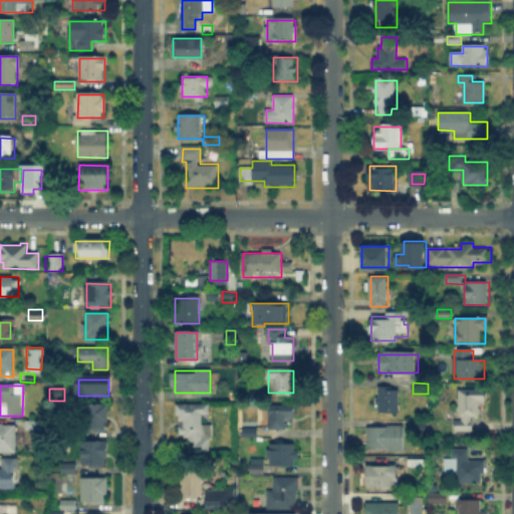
[(400,390),(399,413),(378,413),(378,390),(400,390)]
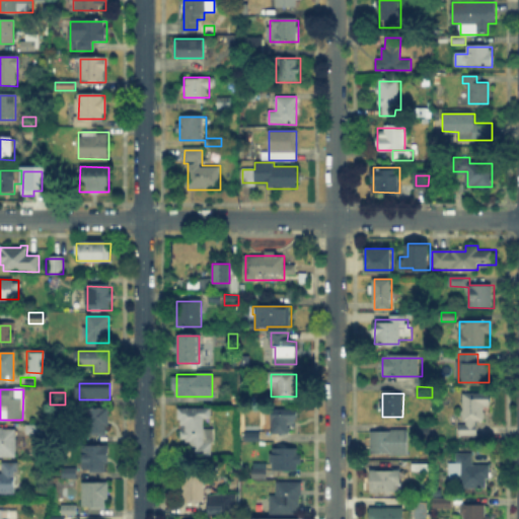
[(485,394),(485,425),(479,425),(479,436),(457,436),(457,425),(463,425),(463,394),(485,394)]
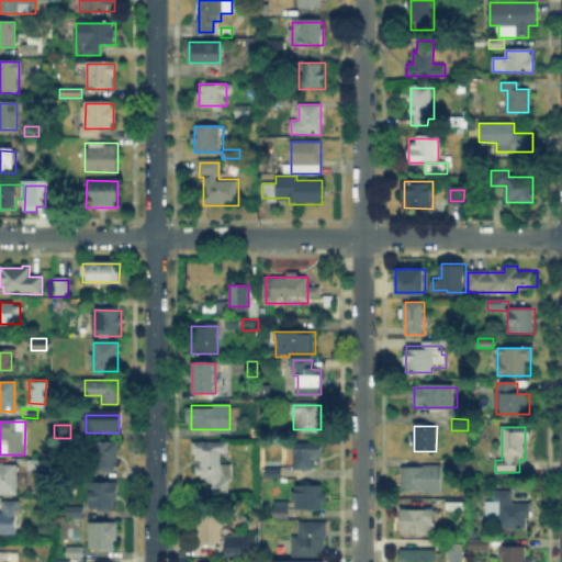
[(290,430),(290,442),(279,441),(279,430),(290,430)]
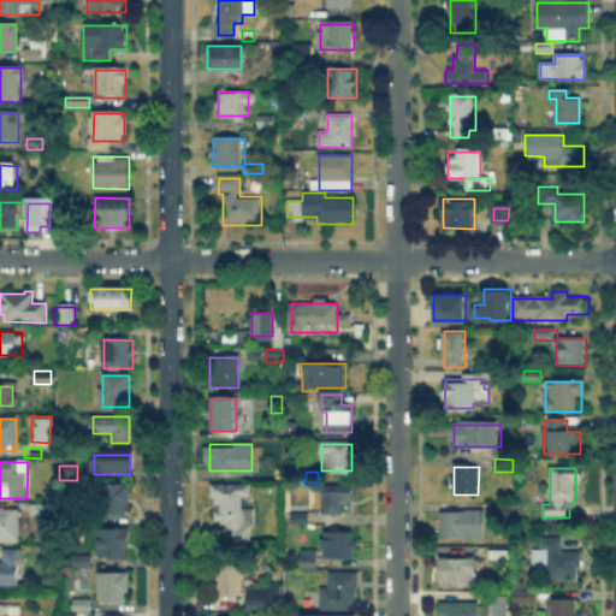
[(240,498),(240,510),(250,510),(250,543),(226,543),(226,521),(212,521),(212,498),(209,498),(209,484),(250,484),(250,498),(240,498)]
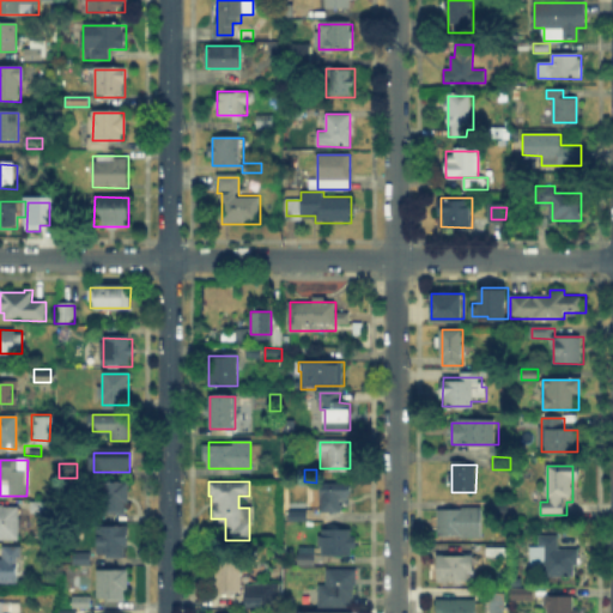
[(319,515),(319,483),(345,483),(345,516),(319,515)]
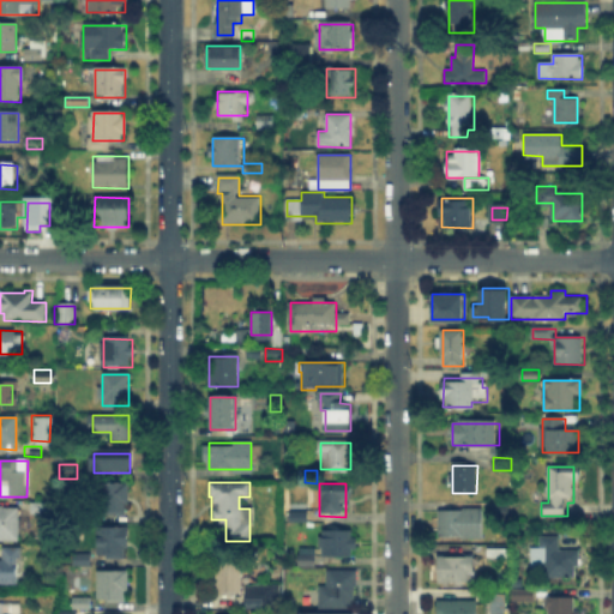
[(128,485),(128,515),(98,515),(98,485),(128,485)]
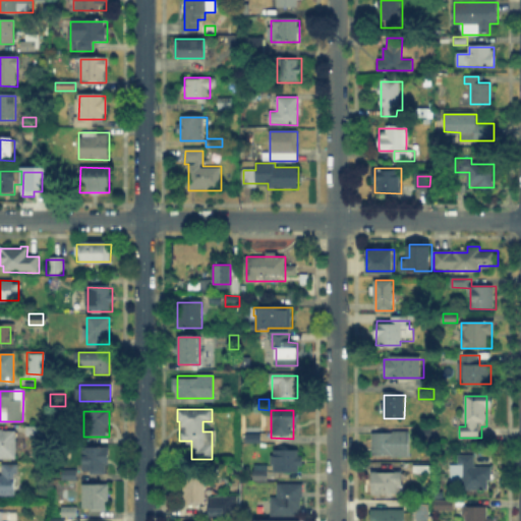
[(27,424),(45,424),(45,438),(27,438),(27,424)]
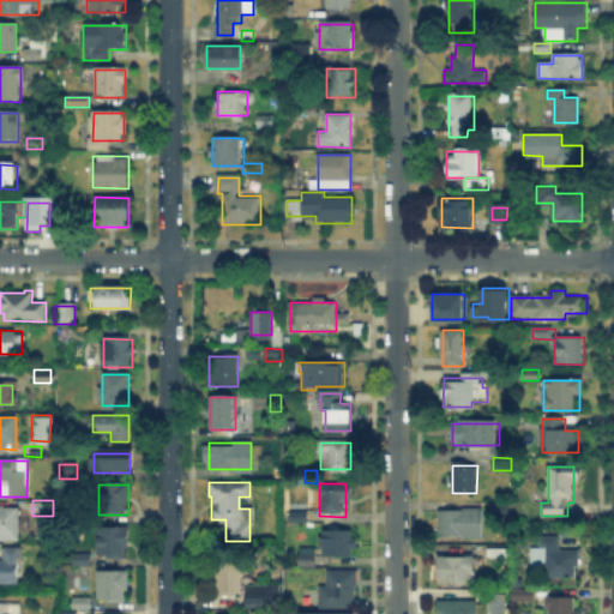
[(0,540),(0,506),(18,507),(17,540),(0,540)]
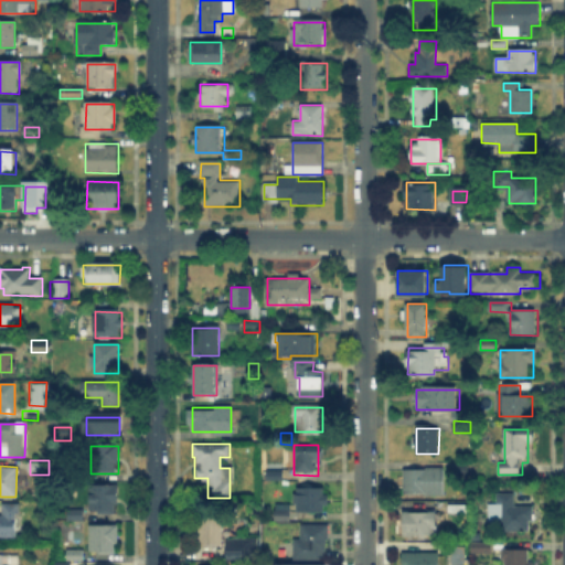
[(444,470),(444,494),(404,494),(404,470),(444,470)]
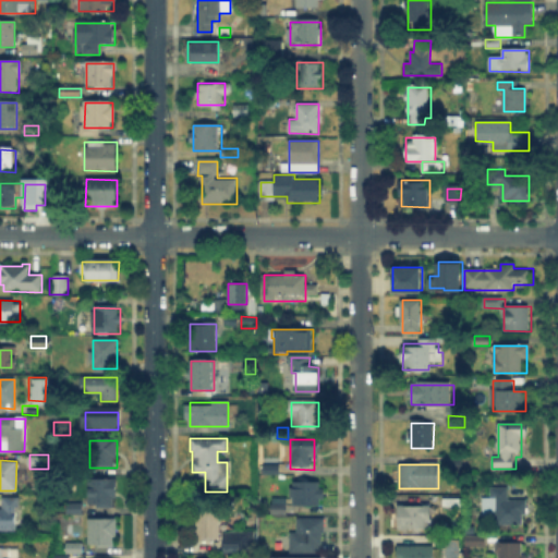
[(116,480),(116,508),(89,508),(89,480),(116,480)]
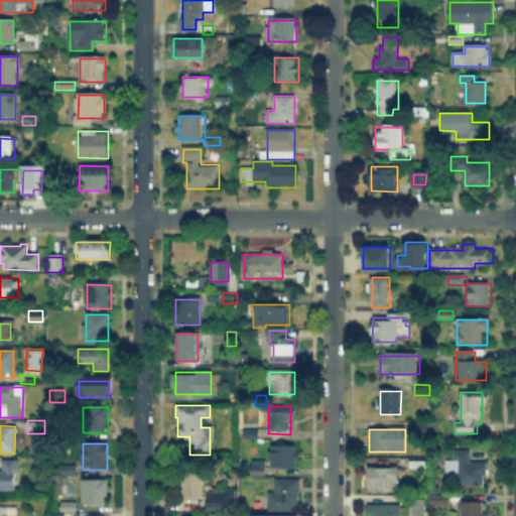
[(298,447),(298,468),(270,468),(270,447),(298,447)]
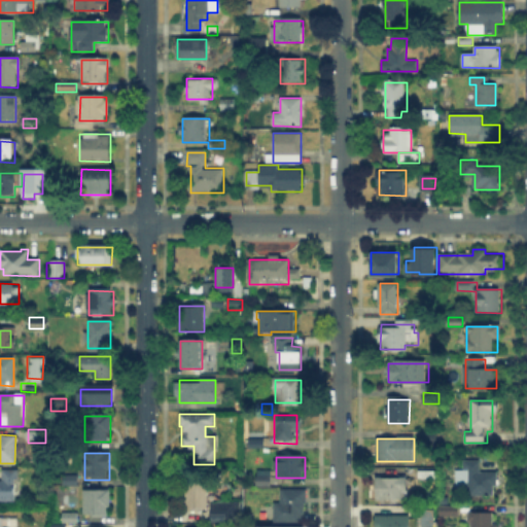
[(460,458),(477,458),(477,470),(494,470),(494,493),(460,493),(460,458)]
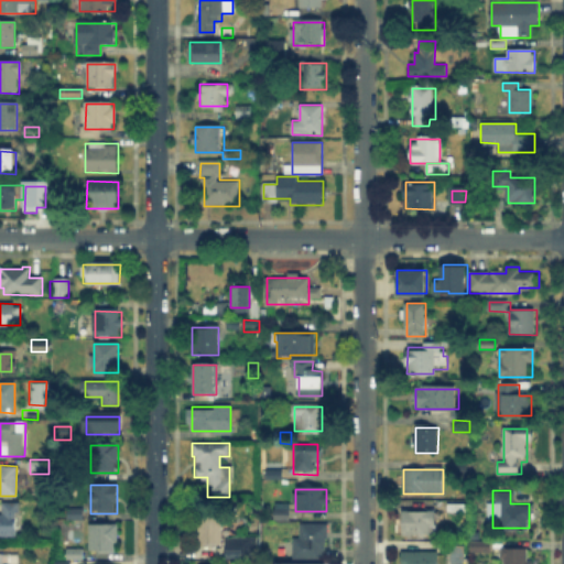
[(15,535),(0,535),(0,509),(3,509),(3,503),(19,503),(19,517),(15,517),(15,535)]
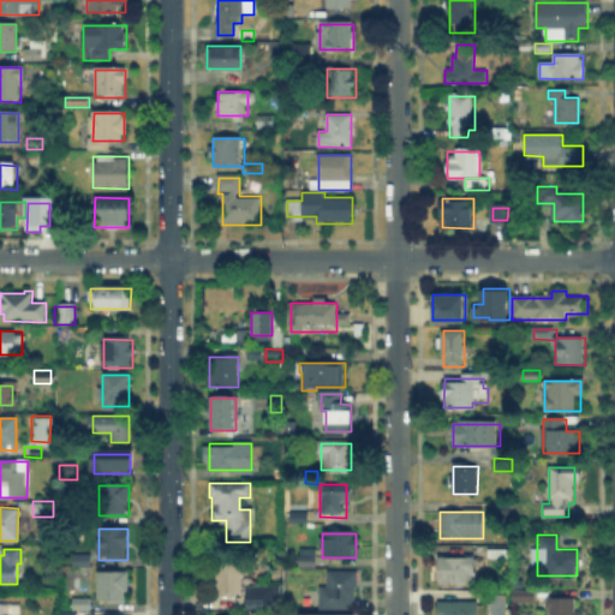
[(317,553),(317,567),(300,567),(300,553),(317,553)]
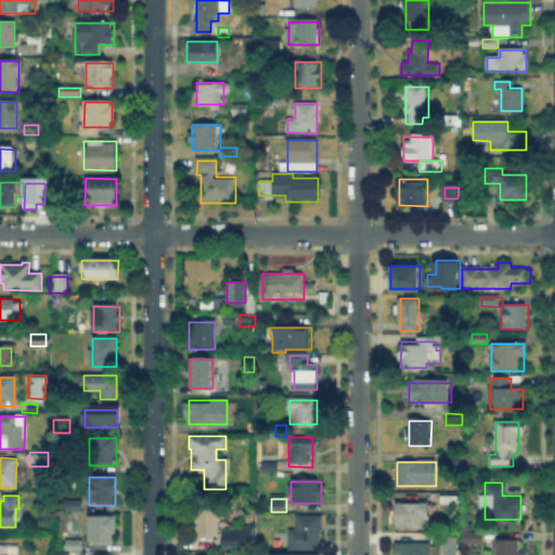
[(422,528),(396,527),(396,502),(427,502),(427,518),(422,518),(422,528)]
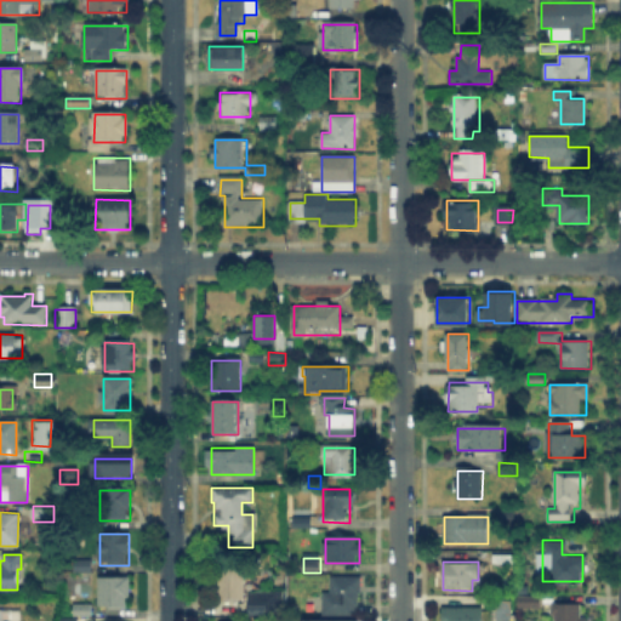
[(246,593),(245,602),(220,602),(220,569),(246,569),(246,593)]
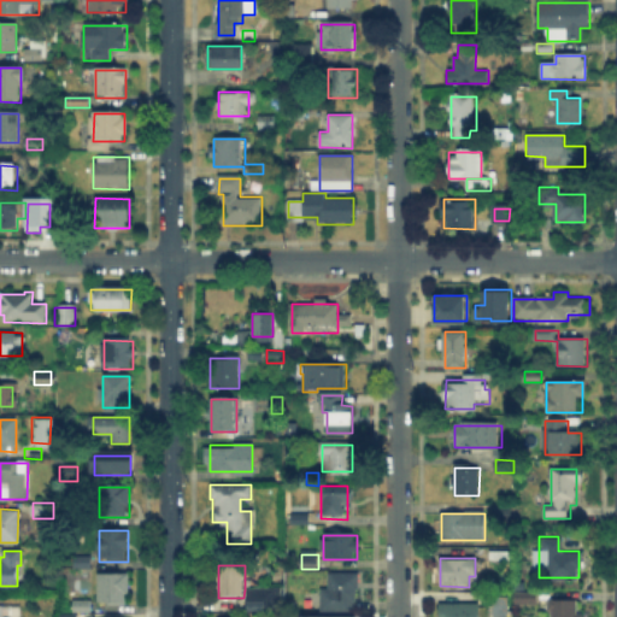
[(317,610),(317,586),(323,586),(324,570),(354,571),(354,599),(348,599),(348,610),(317,610)]
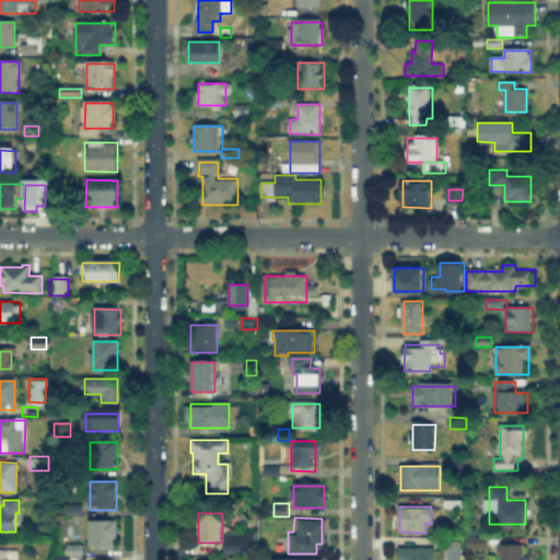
[(118,521),(118,548),(89,548),(89,521),(118,521)]
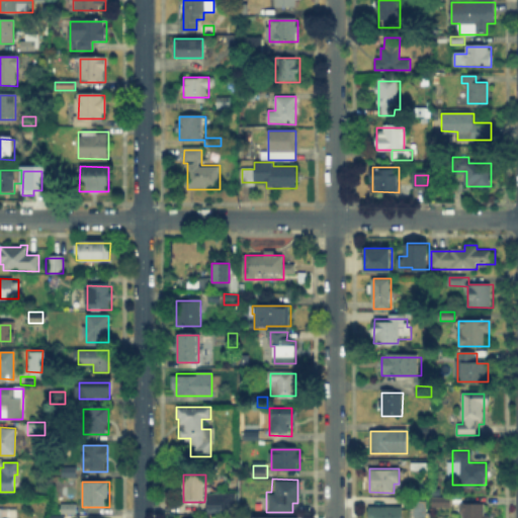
[(205,512),(205,495),(234,495),(233,512),(205,512)]
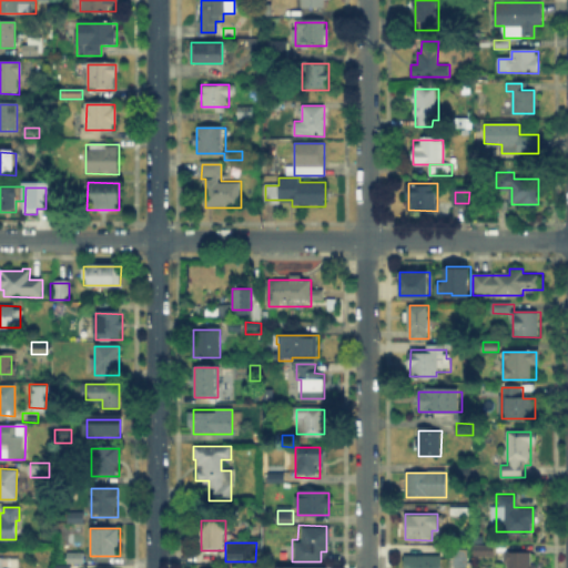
[(477,555),(477,544),(493,544),(493,556),(477,555)]
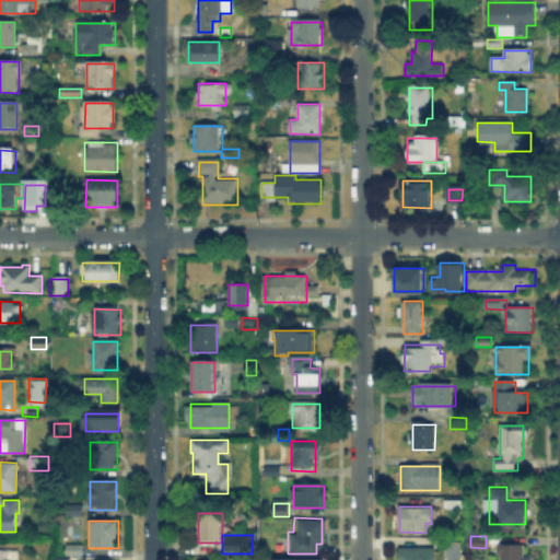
[(448,559),(448,539),(464,539),(464,559),(448,559)]
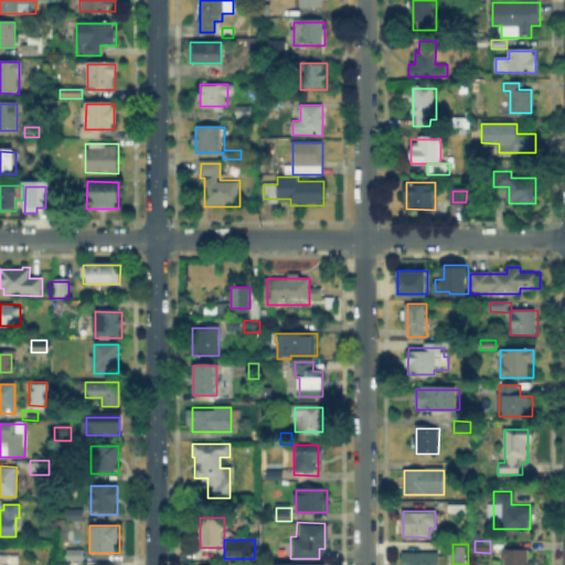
[(83,560),(67,560),(67,548),(83,548),(83,560)]
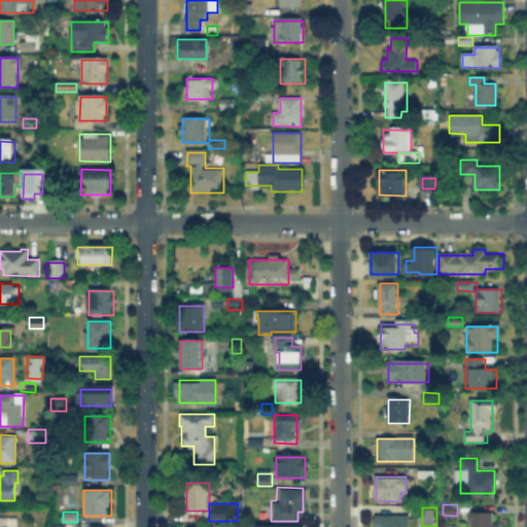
[(492,513),(492,525),(496,525),(496,526),(470,526),(470,525),(461,525),(461,512),(492,513)]
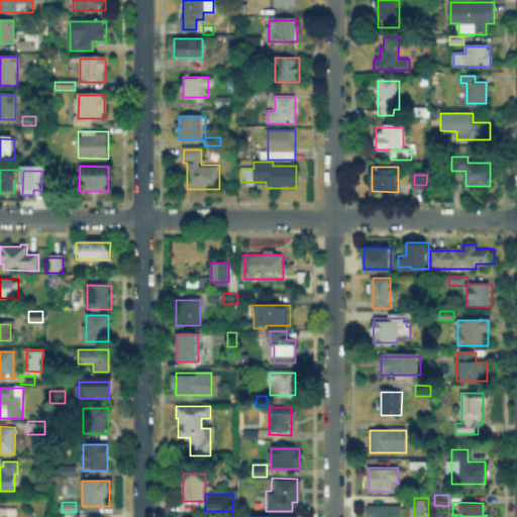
[(14,516),(14,506),(0,506),(0,516),(14,516)]
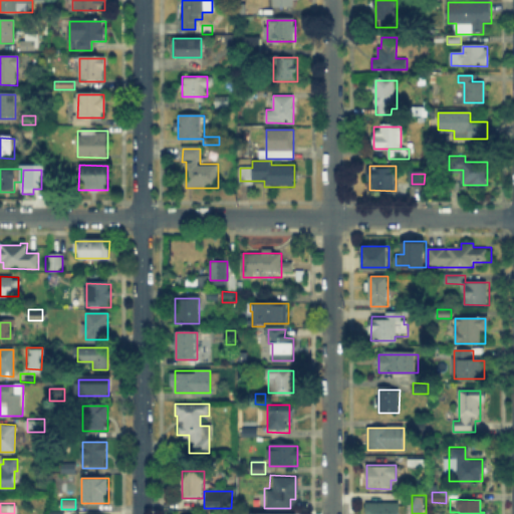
[(366,513),(366,504),(400,504),(400,513),(366,513)]
